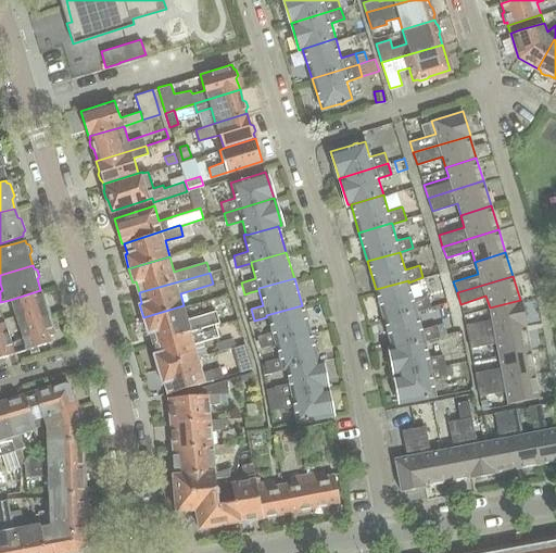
[(413,299),(408,283),(408,280),(376,289),(383,317),(416,309),(417,311),(431,306),(427,294),(413,299)]
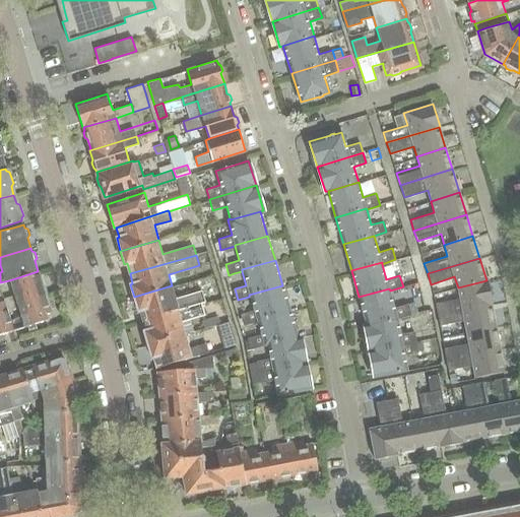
[(38,271),(9,280),(0,282),(0,288),(3,298),(4,301),(5,300),(6,305),(45,294),(42,284),(45,283),(42,273),(39,274),(38,271)]
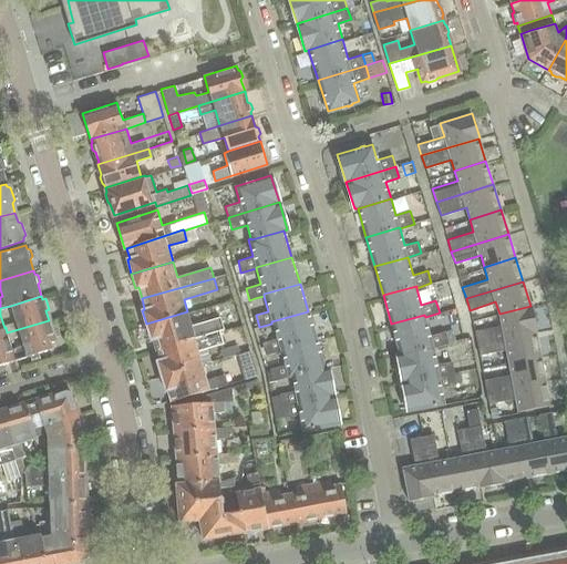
[(475,330),(477,342),(535,331),(536,331),(532,306),(531,306),(500,314),(502,325),(475,330)]
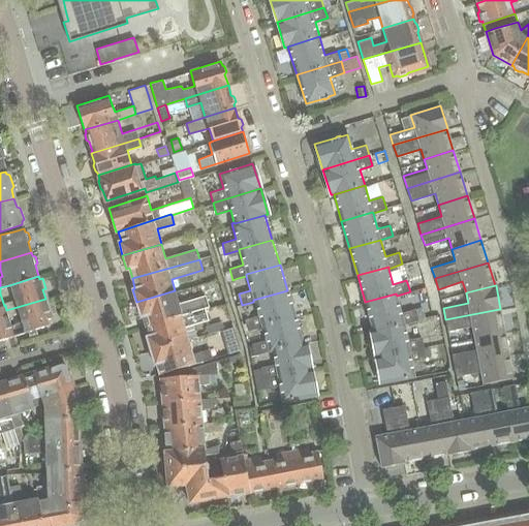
[(143,315),(146,325),(209,306),(206,296),(179,305),(175,290),(136,302),(141,316),(143,315)]
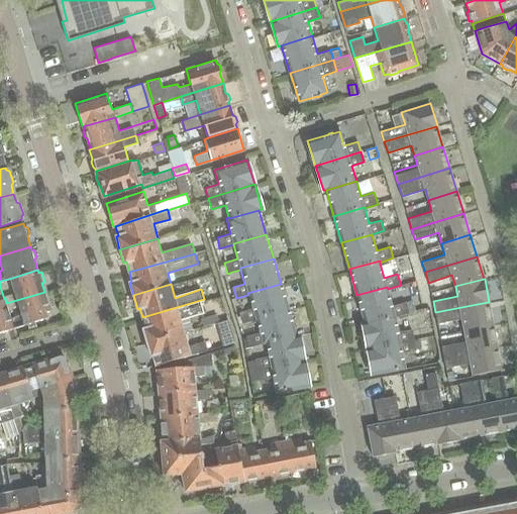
[(281,284),(247,293),(247,295),(251,307),(238,311),(242,323),(255,319),(254,317),(288,308),(281,284)]
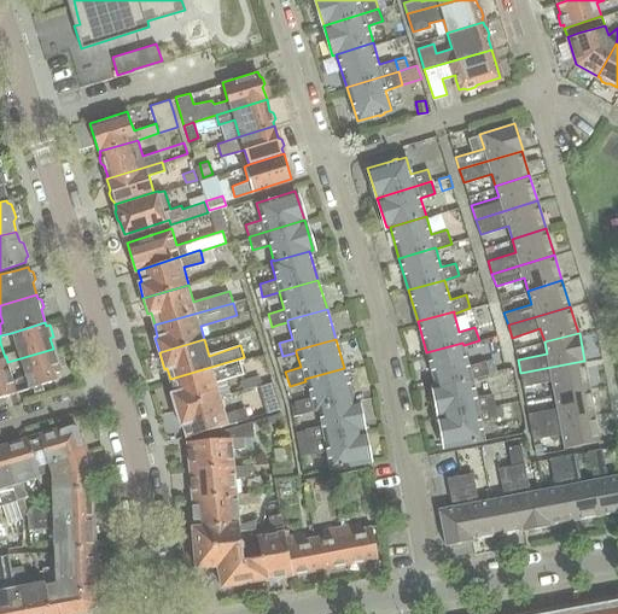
[(0,396),(16,391),(13,380),(11,373),(7,362),(6,356),(5,357),(4,354),(0,343),(0,396)]
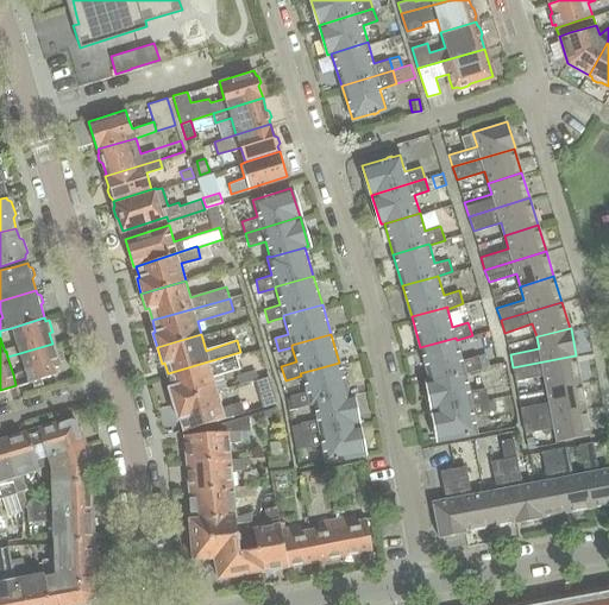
[(477,354),(463,359),(457,340),(456,338),(420,347),(429,379),(465,372),(465,373),(482,367),(477,354)]
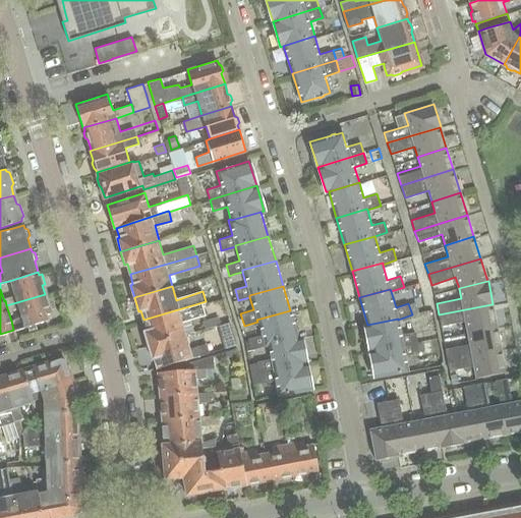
[(20,318),(11,321),(13,330),(47,320),(45,314),(50,312),(45,294),(6,305),(9,314),(13,313),(12,309),(17,307),(20,314),(19,314),(20,318)]
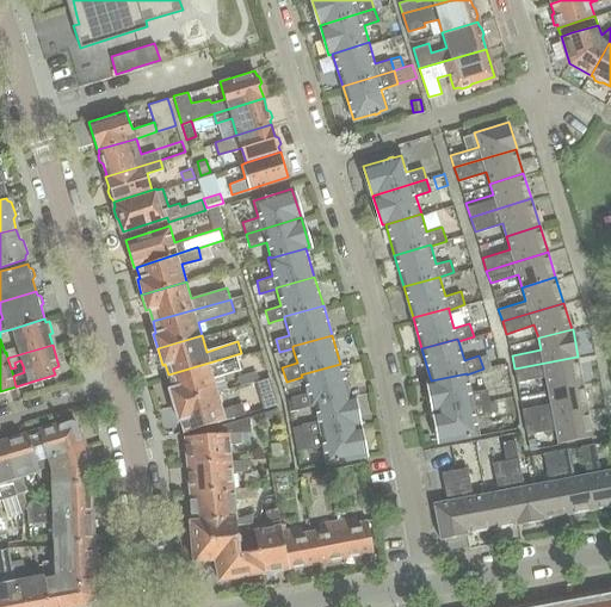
[(487,352),(479,355),(483,369),(492,365),(487,352)]
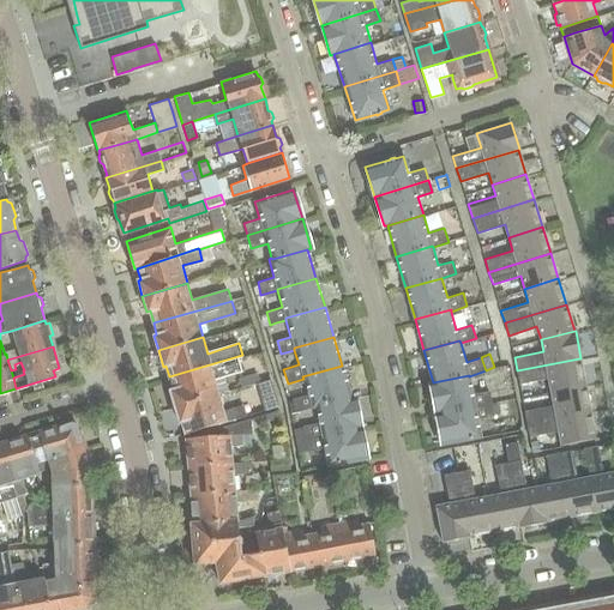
[(169,390),(174,405),(218,392),(215,378),(241,370),(238,357),(242,356),(242,355),(169,376),(173,390),(169,390)]
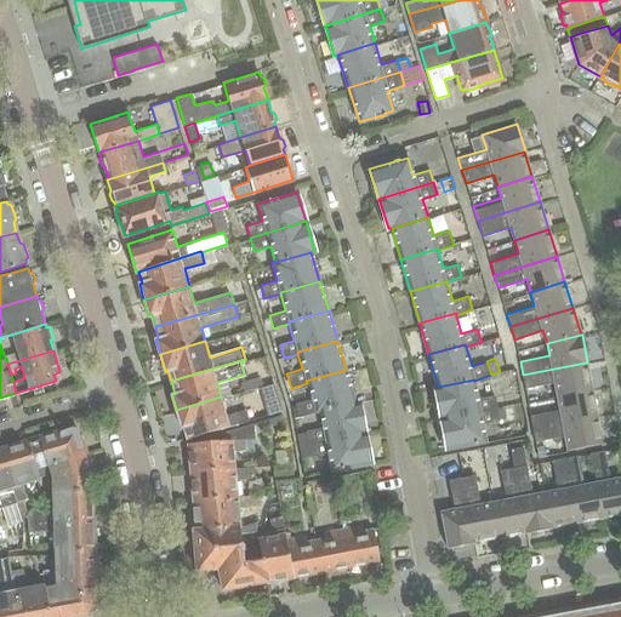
[(586,363),(523,375),(525,387),(553,382),(557,395),(592,389),(586,363)]
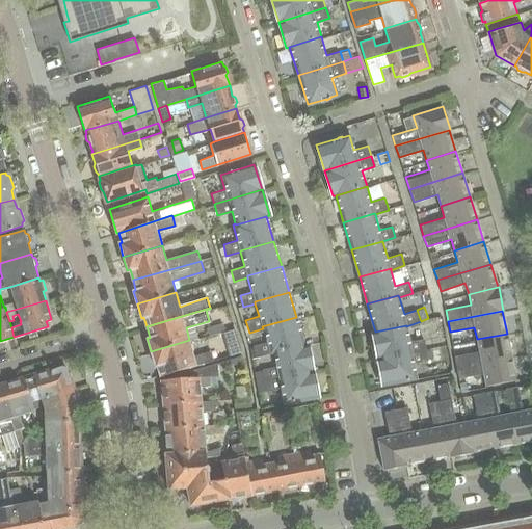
[(263,328),(266,341),(253,345),(256,358),(269,353),(275,353),(274,349),(304,345),(296,317),(262,326),(263,328)]
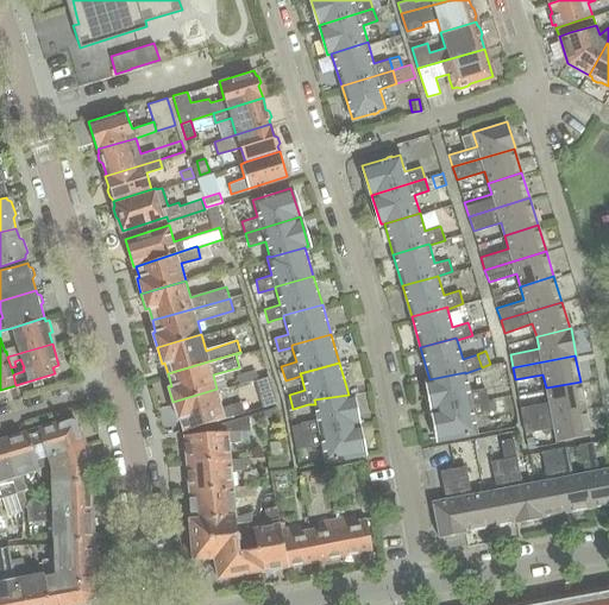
[(253,369),(236,375),(238,383),(256,378),(253,369)]
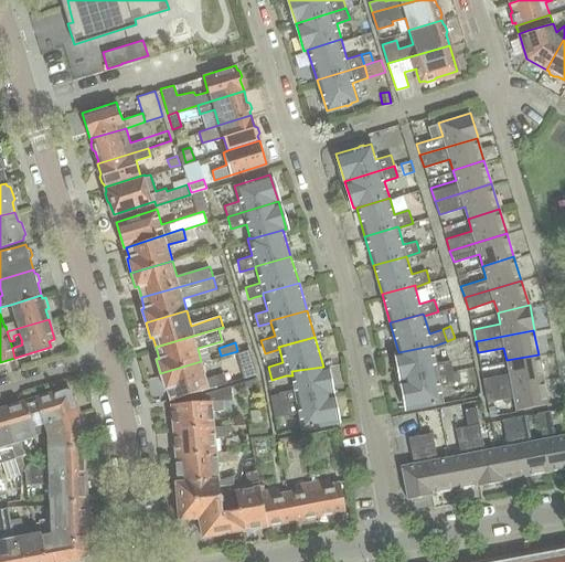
[(435,362),(432,347),(432,346),(398,352),(395,352),(401,381),(452,371),(450,359),(435,362)]
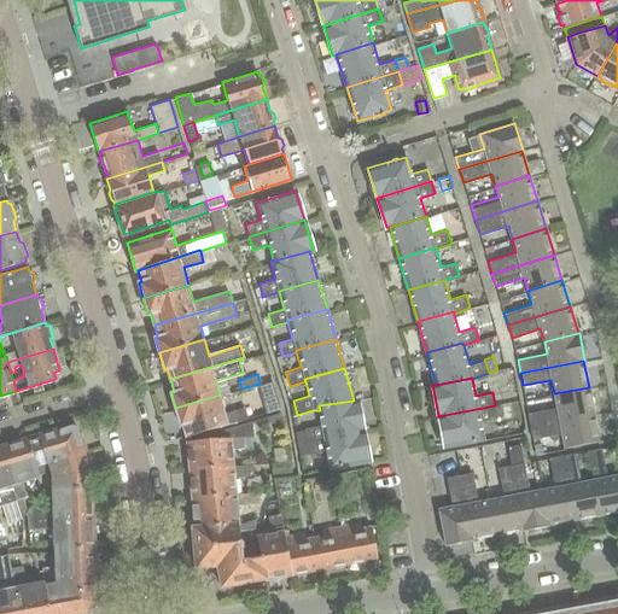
[(528,414),(530,427),(594,415),(589,387),(554,393),(557,408),(528,414)]
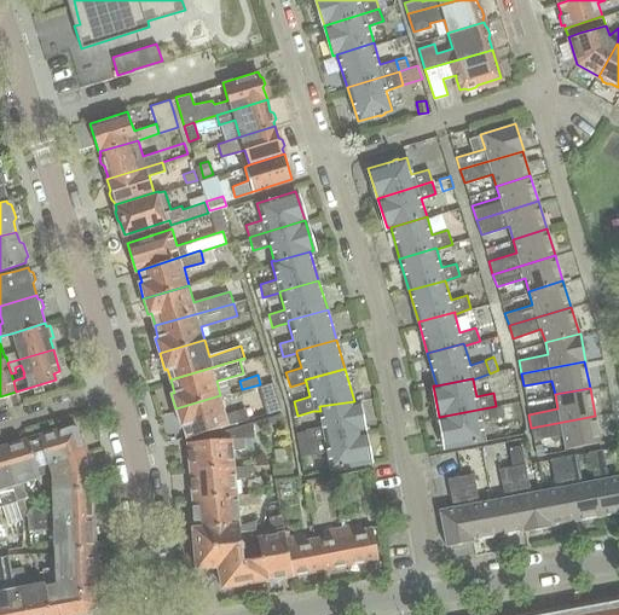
[(187,436),(198,433),(248,418),(246,407),(226,413),(220,395),(175,408),(180,425),(184,424),(187,436)]
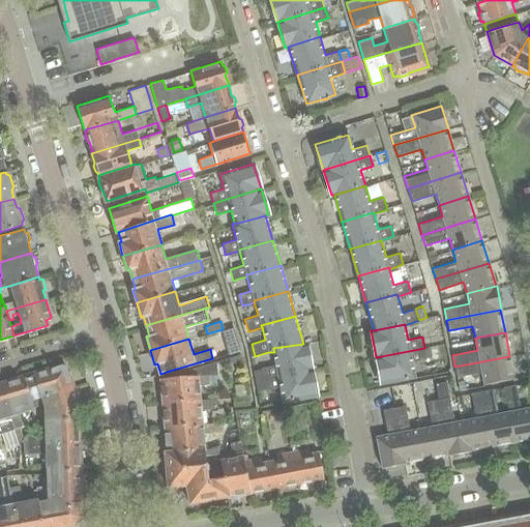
[(237,340),(225,343),(228,354),(240,350),(237,340)]
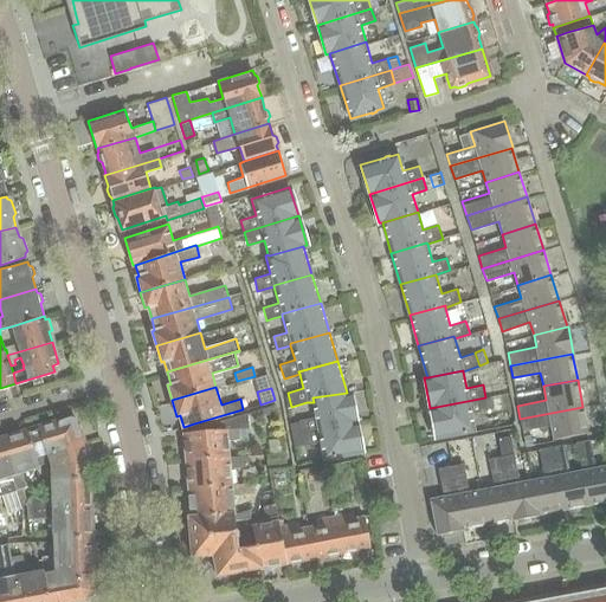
[(313,397),(314,402),(316,416),(298,420),(301,432),(356,421),(350,392),(347,393),(313,397)]
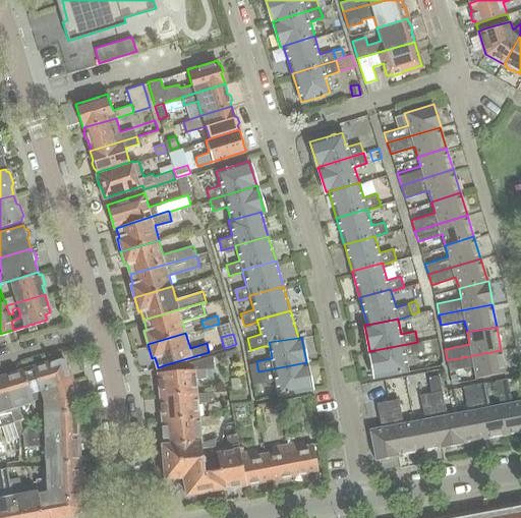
[(374,377),(407,370),(404,355),(419,352),(417,342),(369,351),(374,377)]
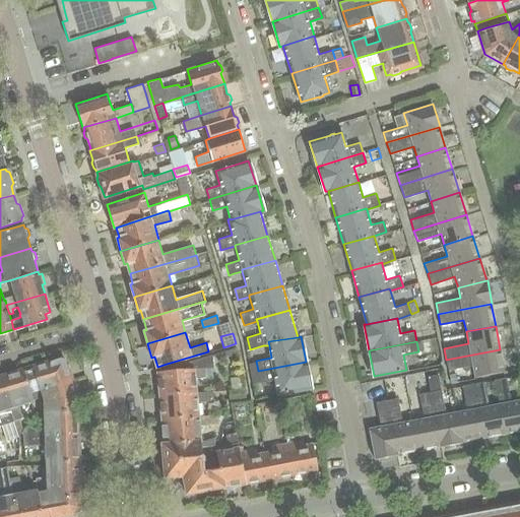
[(472,365),(474,377),(504,371),(500,349),(446,360),(448,370),(472,365)]
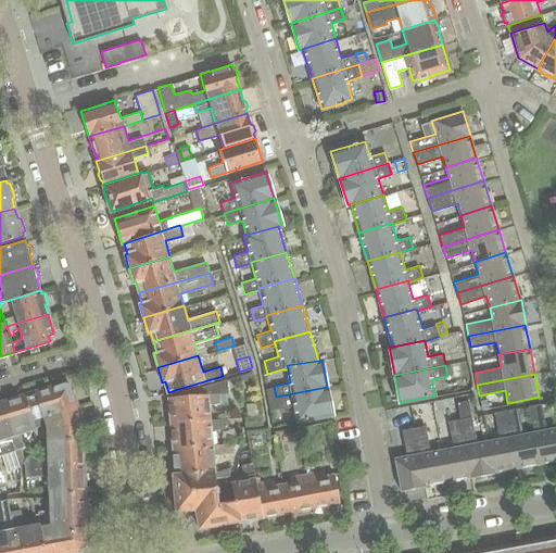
[(226,379),(199,387),(199,393),(218,392),(227,392),(226,379)]
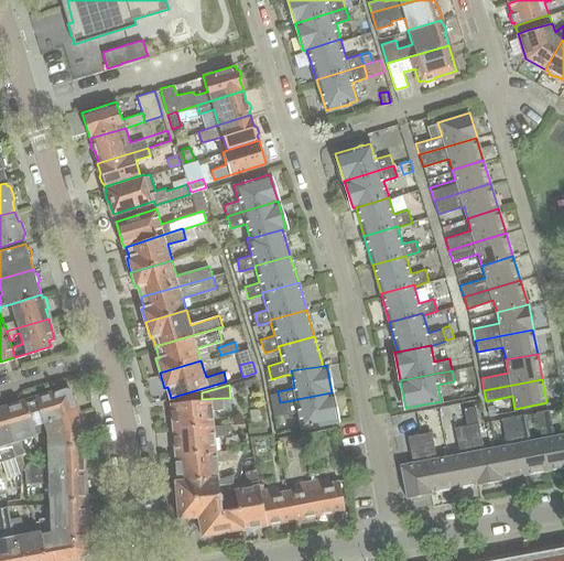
[(35,398),(25,400),(29,411),(34,427),(43,423),(42,421),(77,410),(71,390),(66,388),(47,394),(45,391),(40,394),(38,397),(35,397),(35,398)]
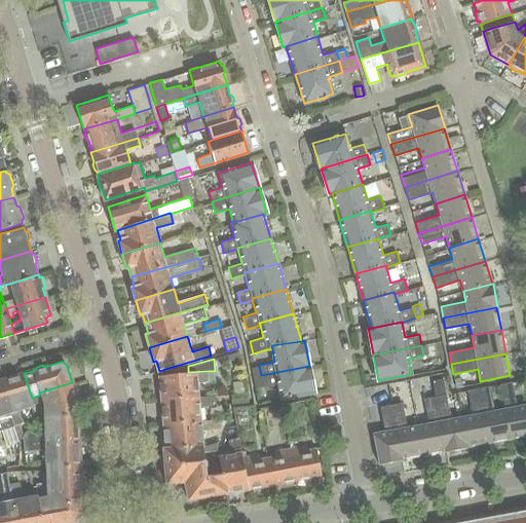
[(259,365),(251,367),(253,376),(261,375),(259,365)]
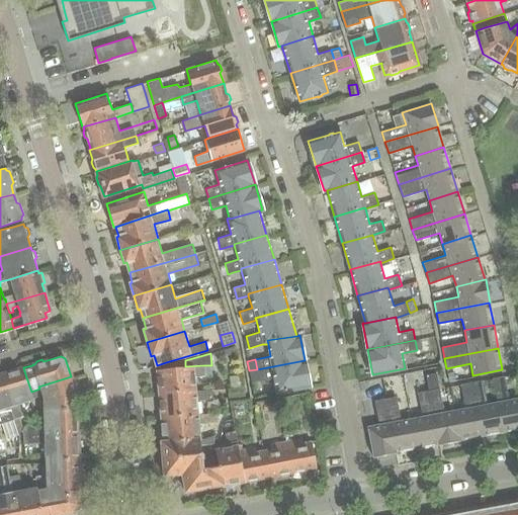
[(259,380),(274,377),(276,393),(310,387),(305,360),(257,369),(259,379),(259,380)]
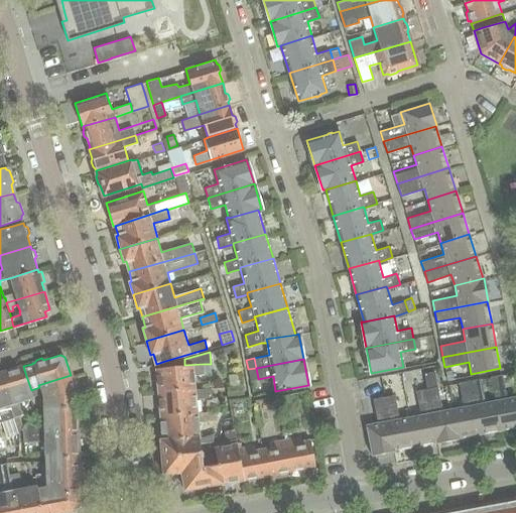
[(157,379),(155,379),(156,391),(158,390),(158,392),(194,389),(196,389),(195,374),(203,373),(203,364),(184,365),(156,368),(156,369),(157,379)]
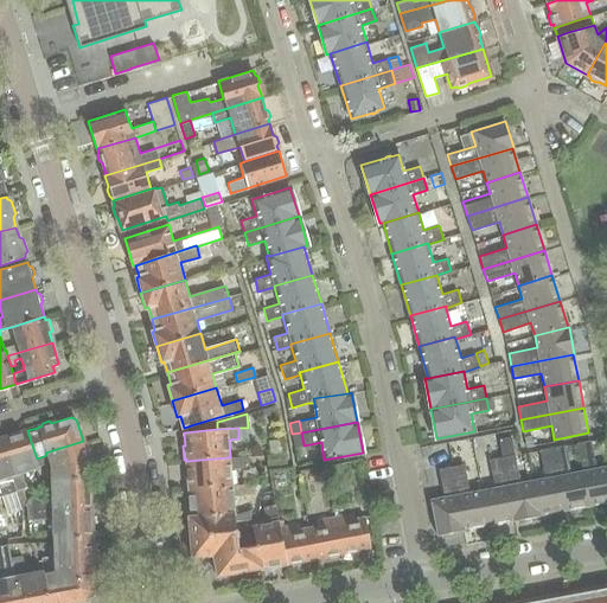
[(27,430),(23,431),(19,430),(14,431),(12,435),(1,438),(17,491),(23,488),(26,487),(23,474),(39,468),(37,459),(31,442),(27,430)]
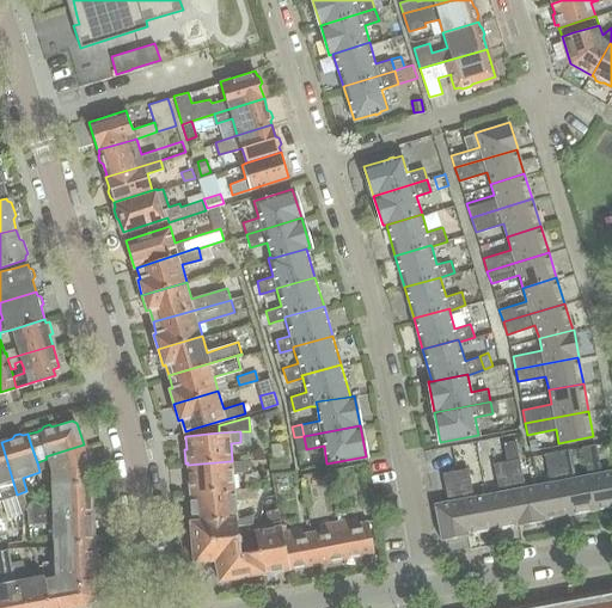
[(304,436),(294,437),(297,450),(306,448),(304,436)]
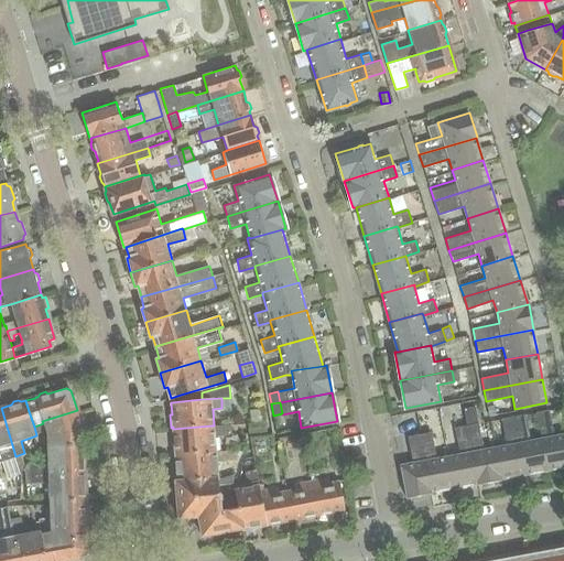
[(475,405),(463,407),(466,424),(478,422),(475,405)]
